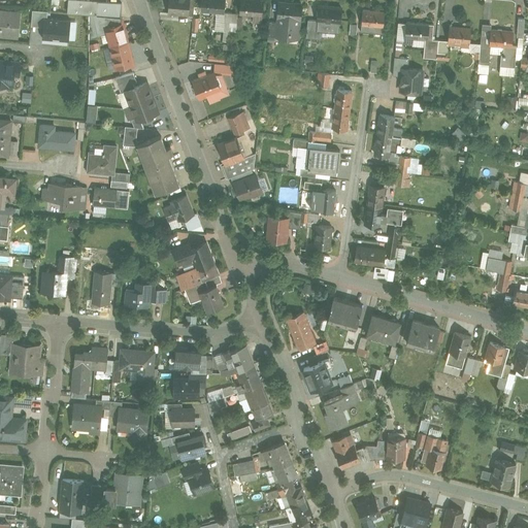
[(76,0),(71,0),(69,0),(69,12),(90,13),(90,37),(108,33),(111,45),(128,42),(124,23),(122,18),(122,15),(123,3),(88,1),(76,0)]
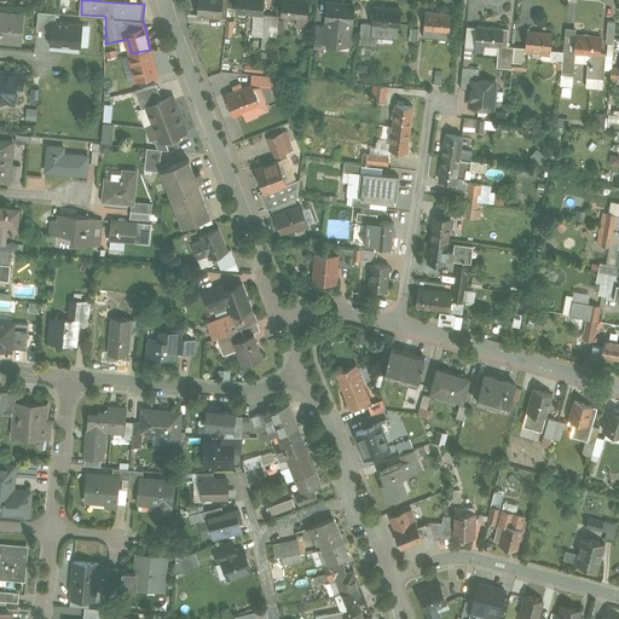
[(200,0),(198,15),(227,17),(227,0),(200,0)]
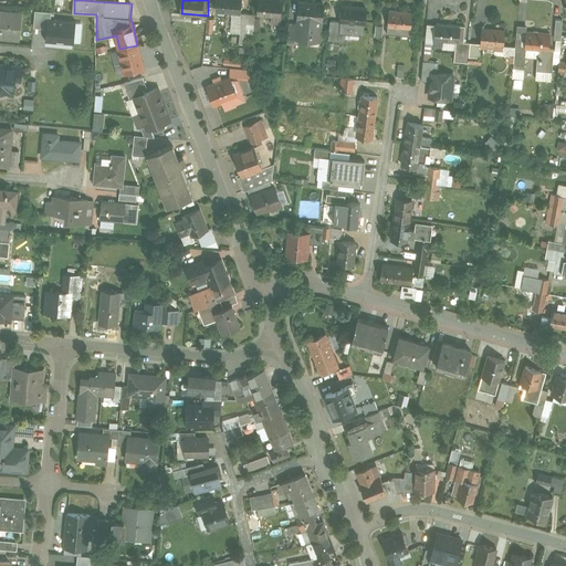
[(240,0),(216,0),(216,11),(239,12),(240,0)]
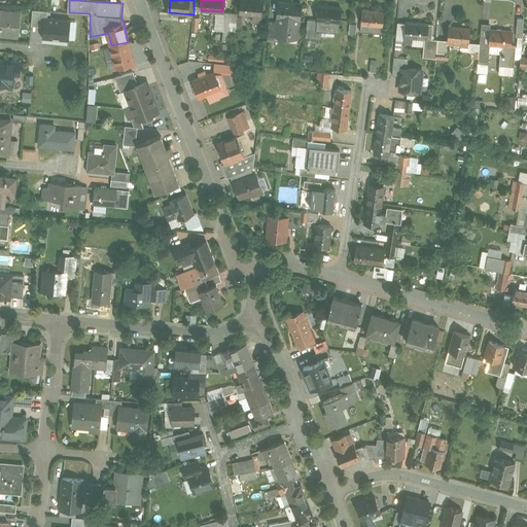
[(262,0),(257,0),(239,0),(238,13),(261,15),(262,0)]
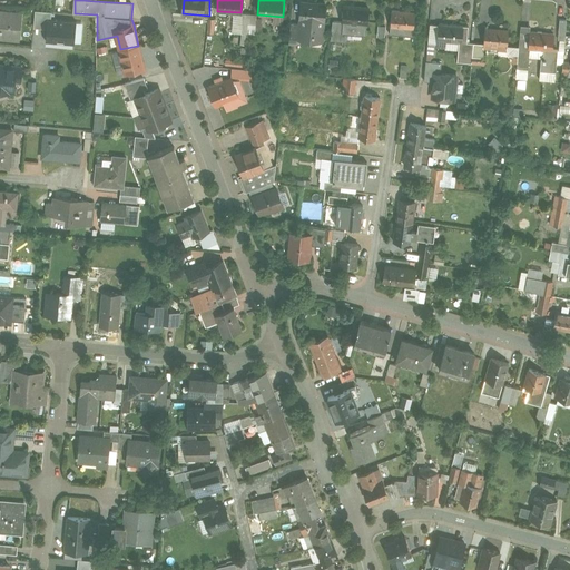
[(326,5),(302,2),(300,23),(298,39),(314,40),(314,35),(323,35),(326,5)]
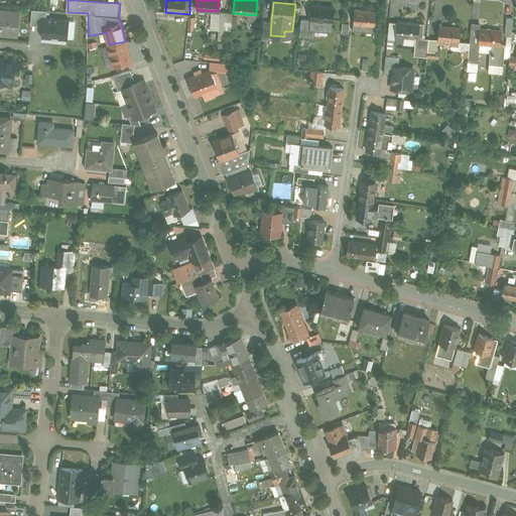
[(334,7),(312,5),(311,10),(310,10),(309,14),(311,14),(310,30),(314,30),(332,32),(334,7)]
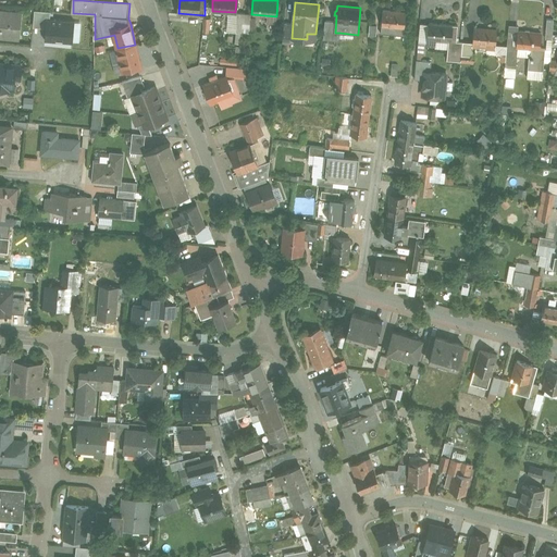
[(406,12),(382,10),(381,34),(403,36),(403,40),(404,40),(406,12)]
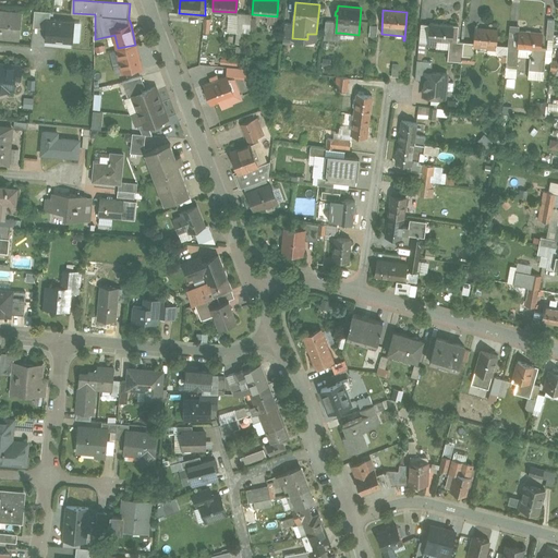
[(22,15),(0,12),(0,34),(20,37),(22,15)]
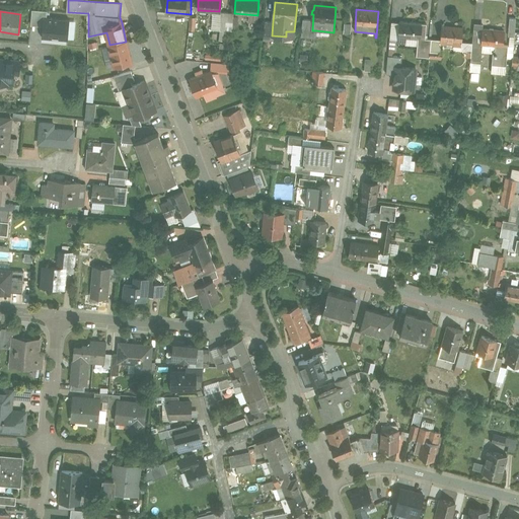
[(69,18),(44,16),(42,35),(67,38),(69,18)]
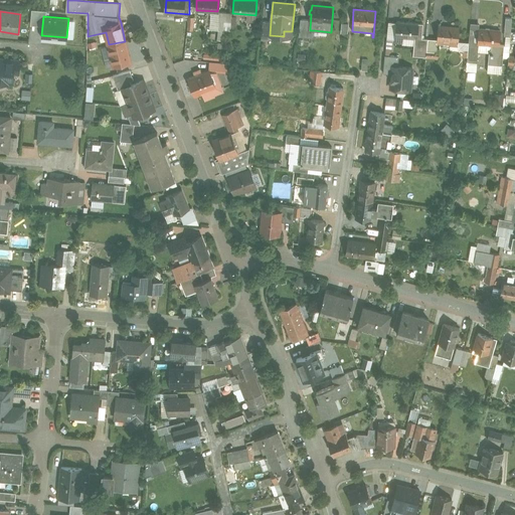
[(311,19),(301,18),(299,36),(314,38),(314,30),(310,30),(311,19)]
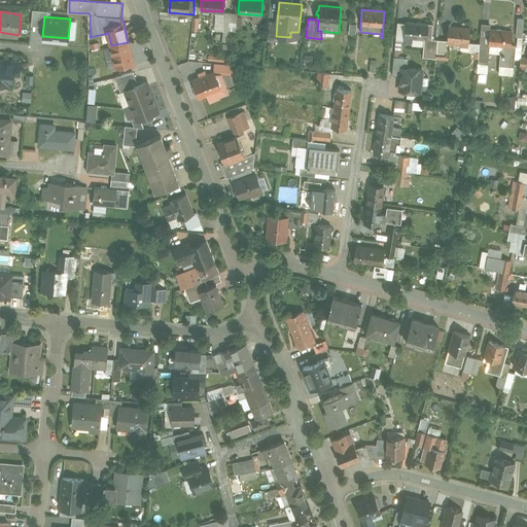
[(432,23),(407,21),(405,41),(413,42),(413,37),(425,38),(431,38),(432,23)]
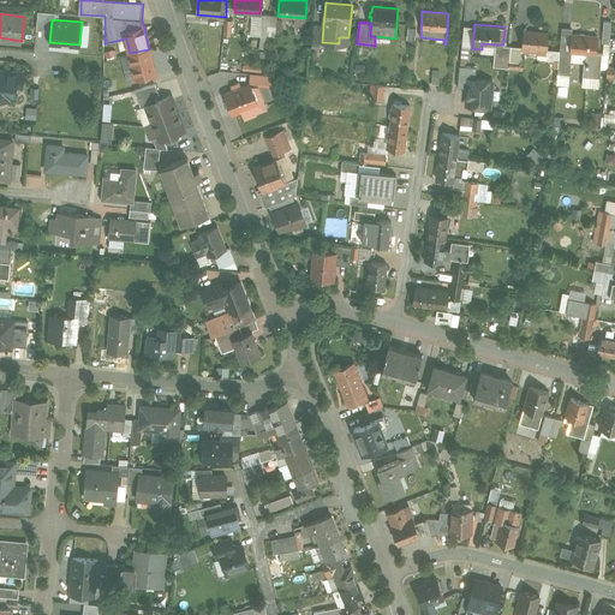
[(323,25),(315,25),(312,41),(322,42),(323,25)]
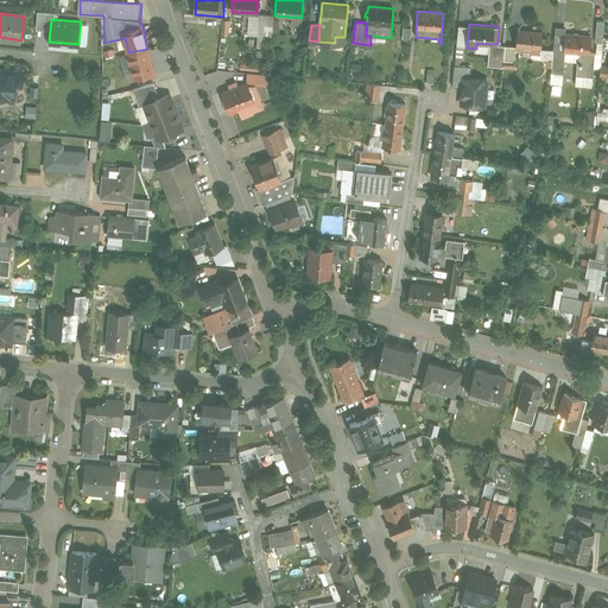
[(401,37),(410,38),(411,27),(403,26),(401,37)]
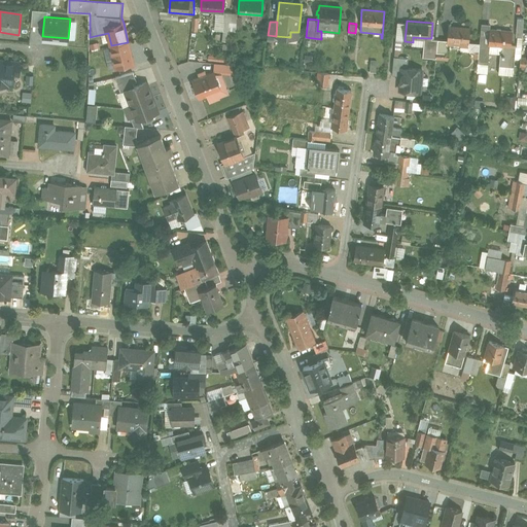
[(469,27),(448,25),(447,39),(447,43),(460,44),(460,46),(468,46),(469,27)]
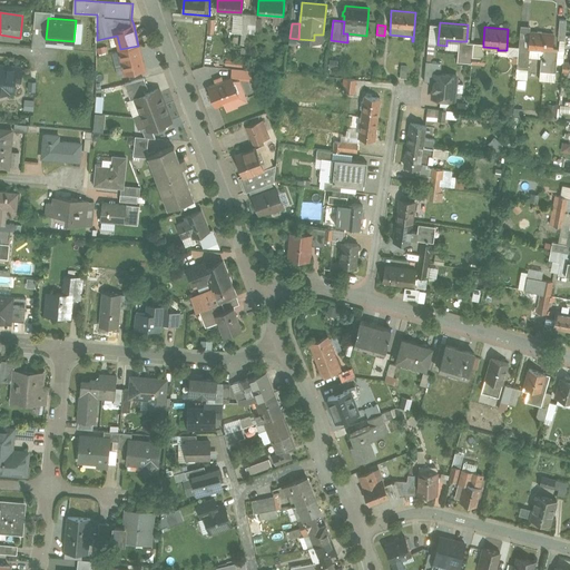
[(531,27),(521,27),(520,38),(530,39),(531,31),(531,27)]
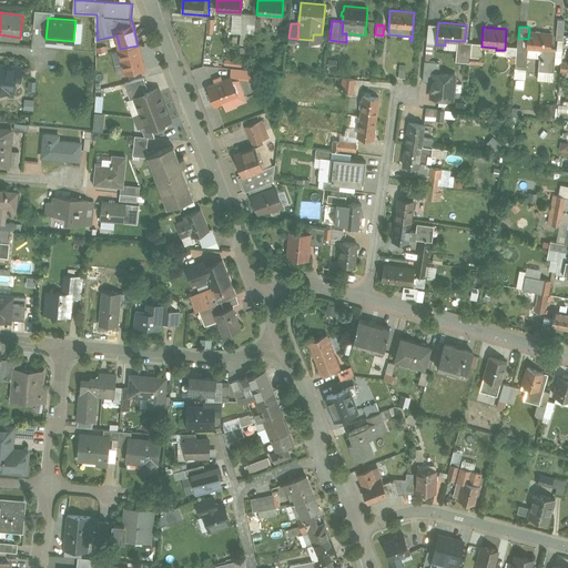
[(553,33),(529,31),(528,39),(527,48),(528,48),(535,49),(541,50),(541,49),(543,49),(543,53),(540,56),(539,70),(555,72),(556,50),(551,50),(553,33)]
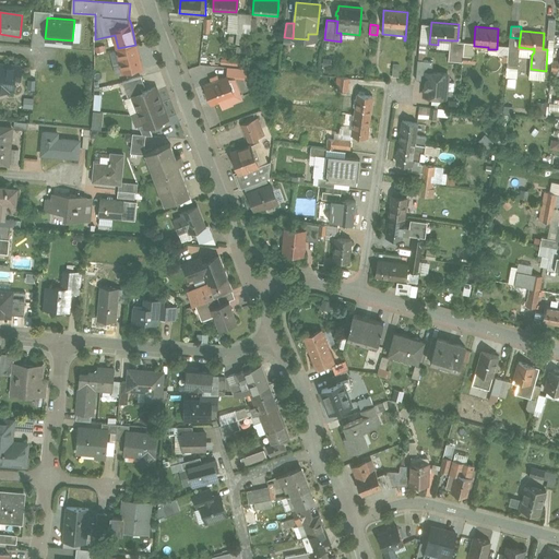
[(510,37),(508,66),(519,67),(520,47),(519,47),(520,38),(510,37)]
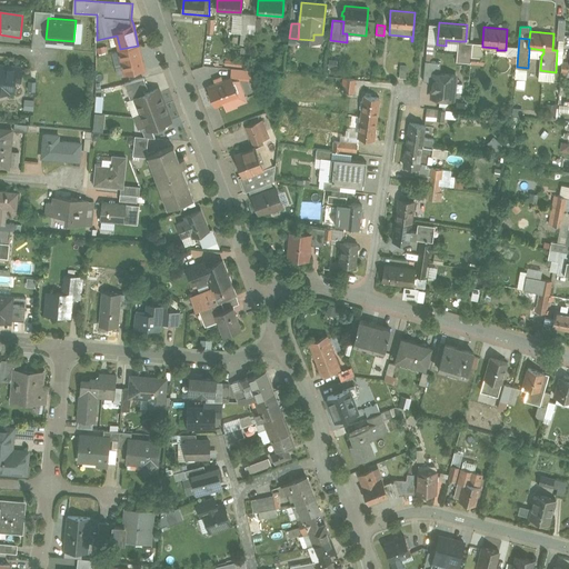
[(466,41),(459,41),(457,60),(471,61),(471,53),(472,41),(466,41)]
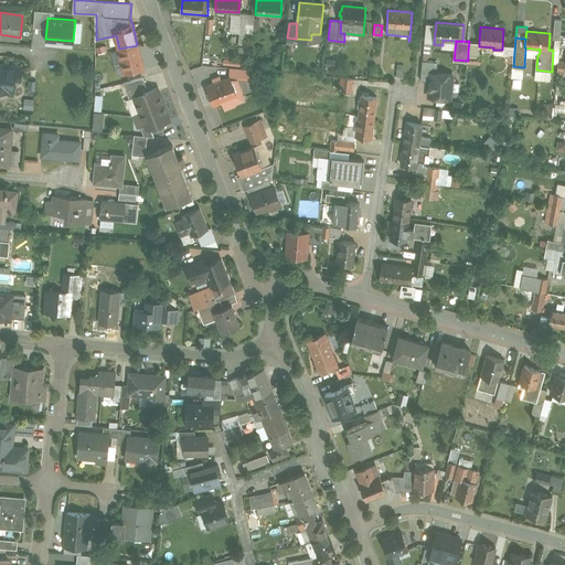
[(479,42),(469,41),(468,53),(479,54),(479,46),(479,42)]
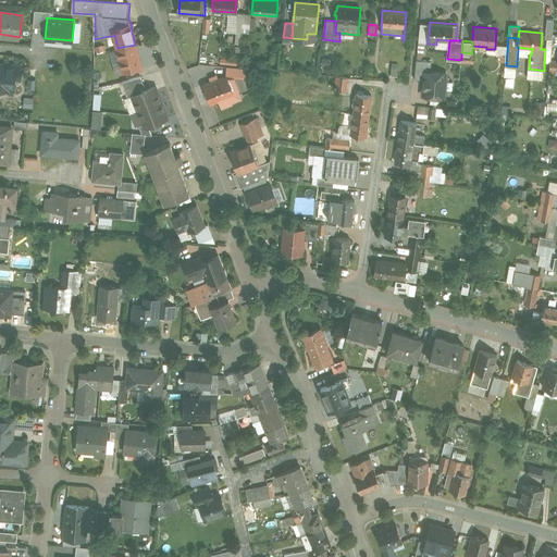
[(135,45),(118,48),(124,72),(141,67),(135,45)]
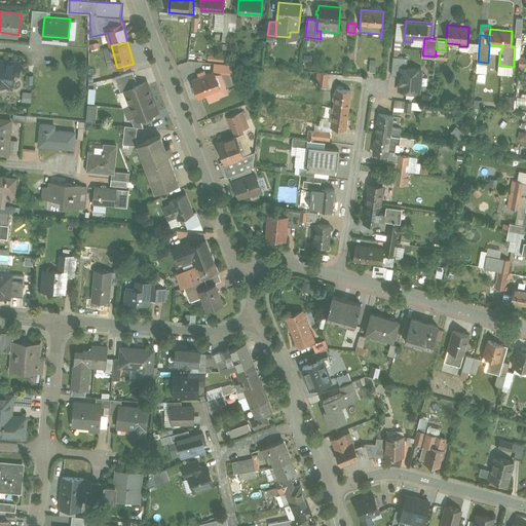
[(446,50),(436,49),(436,57),(436,58),(447,59),(448,50),(446,50)]
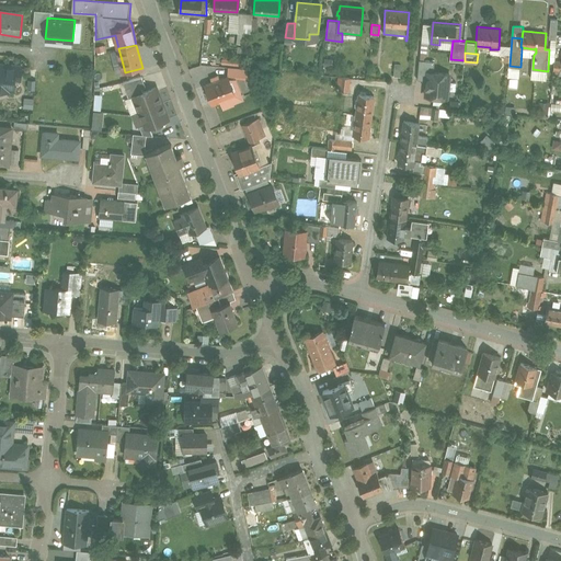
[(435,61),(420,60),(418,80),(427,80),(428,71),(434,72),(435,61)]
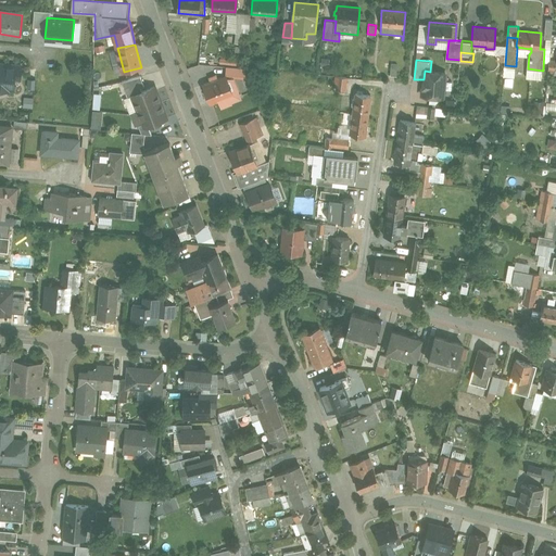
[(0,63),(0,64),(0,88),(9,90),(9,89),(14,89),(15,77),(21,78),(22,67),(13,66),(13,64),(0,63)]
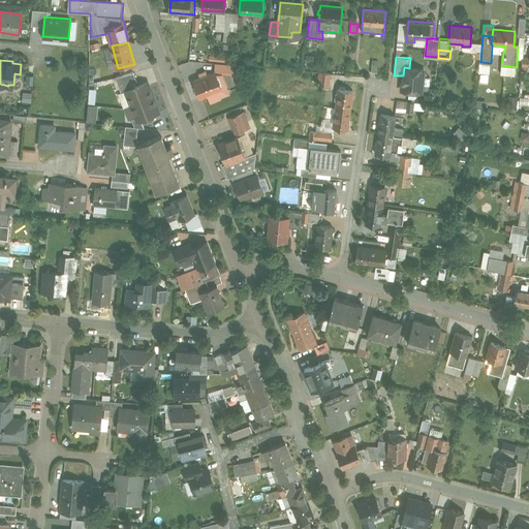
[(232,65),(216,63),(215,71),(232,73),(232,65)]
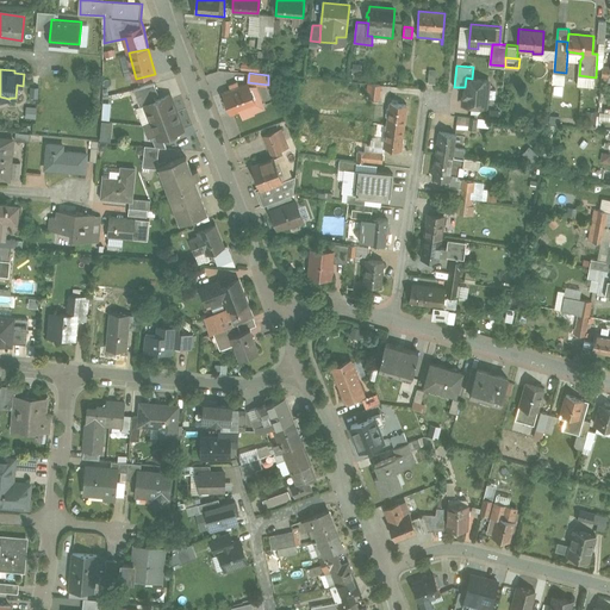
[(472,79),(466,78),(465,87),(464,104),(486,106),(489,80),(472,79)]
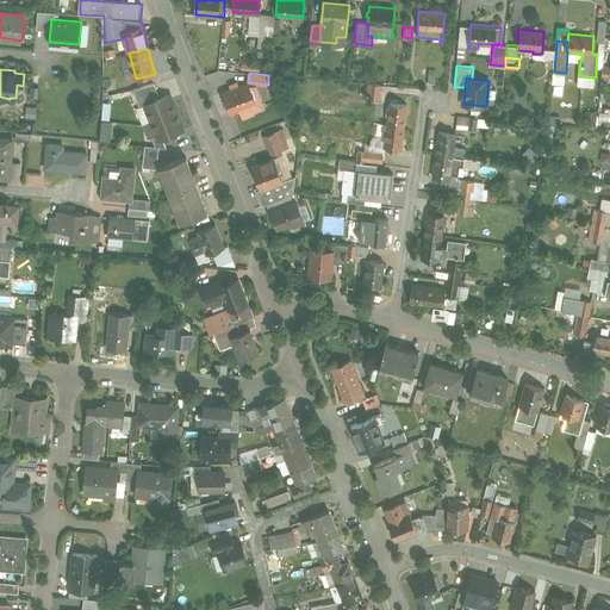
[(155,83),(134,88),(141,106),(147,104),(144,99),(155,95),(159,94),(155,83)]
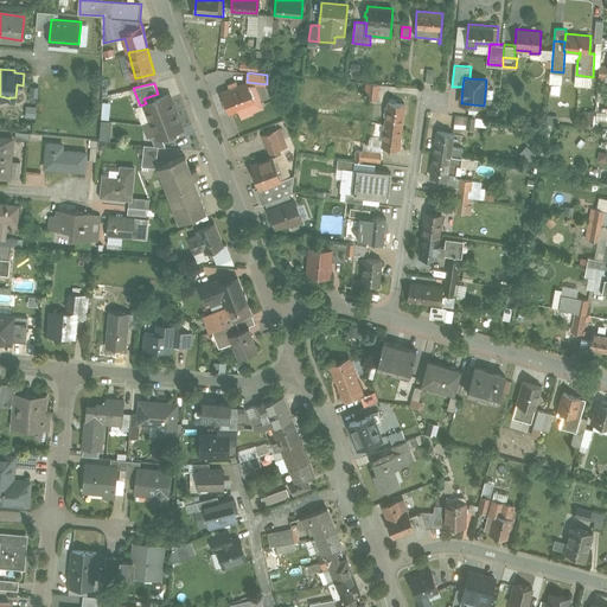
[(247,83),(224,93),(231,112),(254,102),(247,83)]
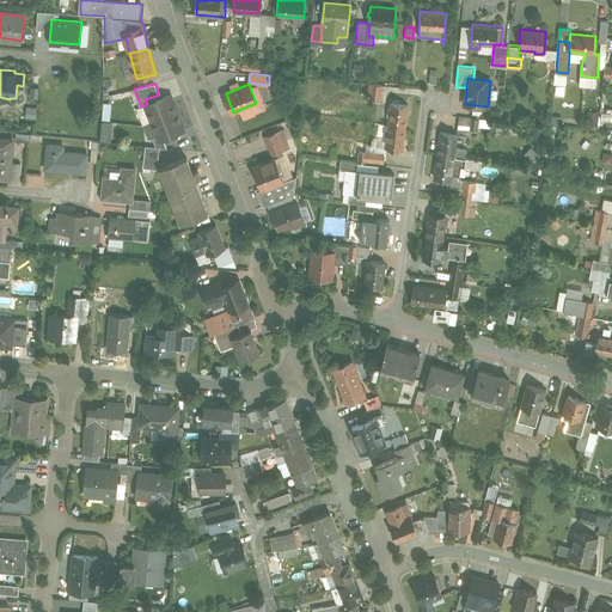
[(381,85),(371,84),(369,91),(372,92),(371,99),(380,99),(381,85)]
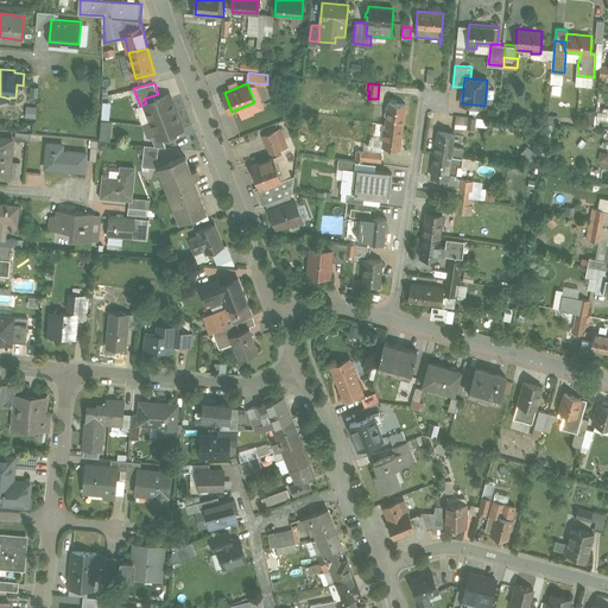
[(169,95),(156,100),(154,95),(144,99),(146,103),(152,121),(176,112),(169,95)]
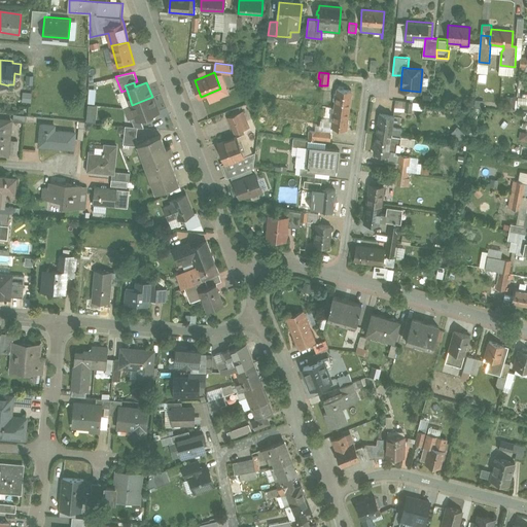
[(352,91),(338,89),(335,108),(349,110),(352,91)]
